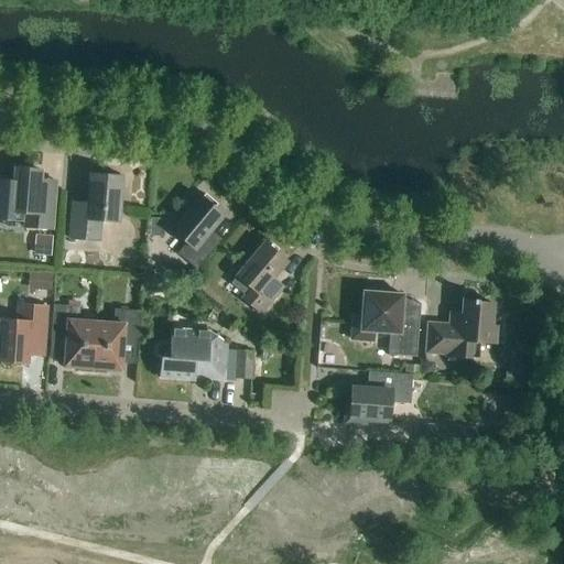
[(14,184),(0,182),(0,221),(11,224),(12,214),(25,215),(24,229),(52,231),(54,203),(39,202),(42,172),(15,170),(14,184)]
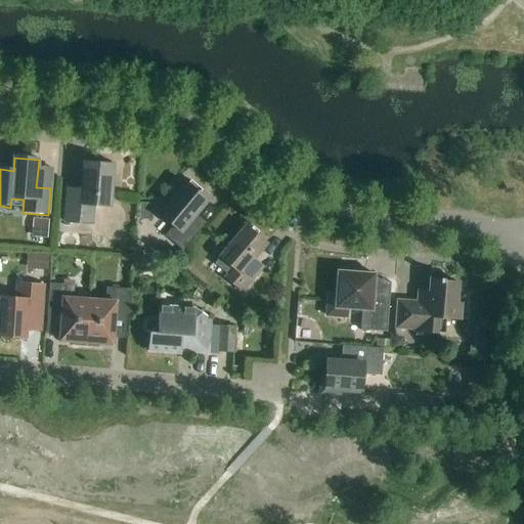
[(111,208),(114,166),(83,163),(81,190),(67,189),(64,223),(93,225),(94,207),(111,208)]
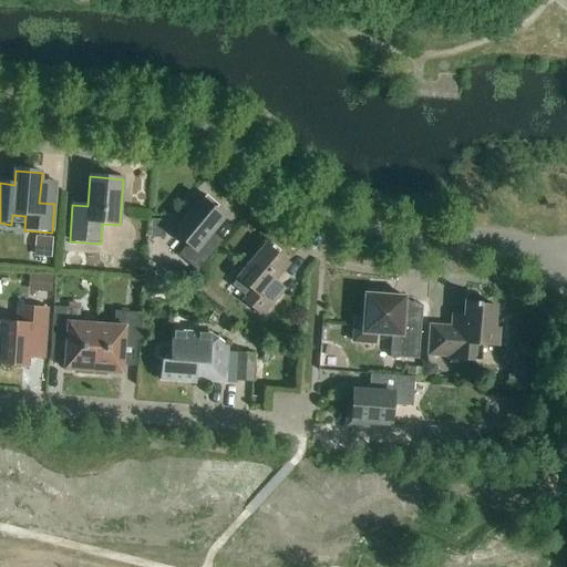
[(208,238),(225,218),(215,210),(218,207),(206,197),(203,200),(202,199),(173,234),(187,246),(179,256),(197,271),(218,246),(208,238)]
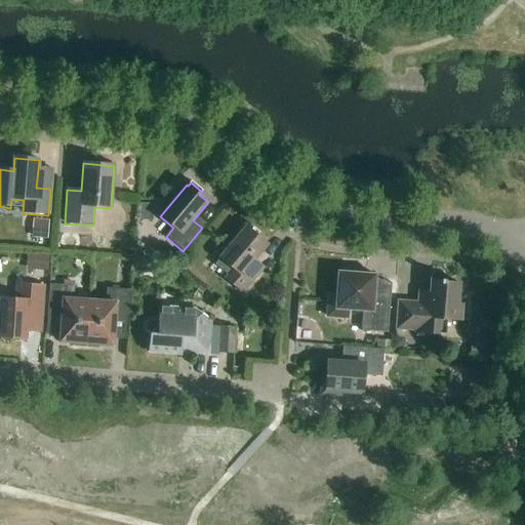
[(33,219),(31,238),(47,239),(48,220),(33,219)]
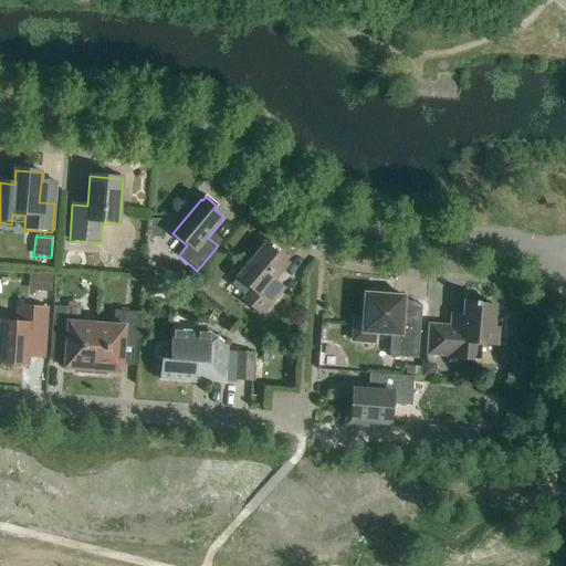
[(269,287),(287,264),(265,245),(238,279),(252,291),(243,302),(262,316),(279,296),(269,287)]
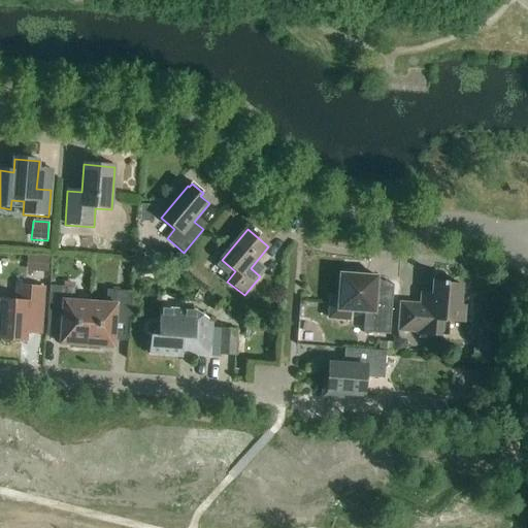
[(174,251),(154,250),(154,261),(174,262),(174,251)]
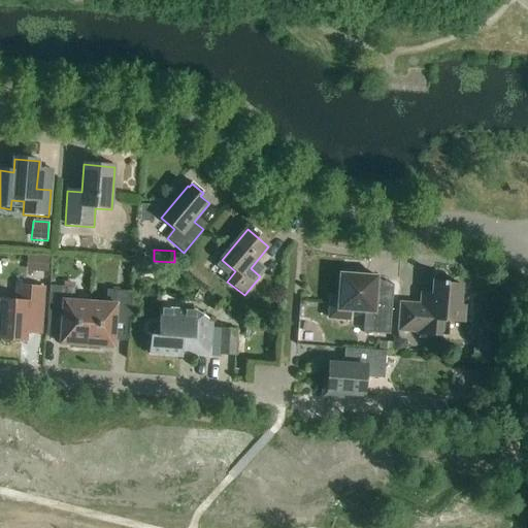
[(27,255),(26,271),(46,272),(47,256),(27,255)]
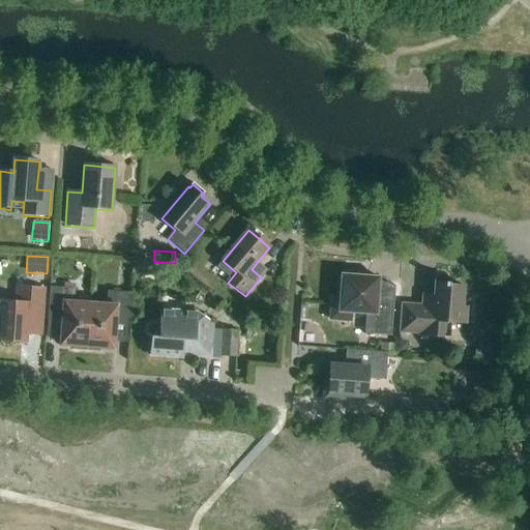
[(391,337),(395,287),(378,286),(379,278),(342,275),(340,300),(331,299),(330,320),(351,322),(352,314),(365,315),(364,335),(391,337)]
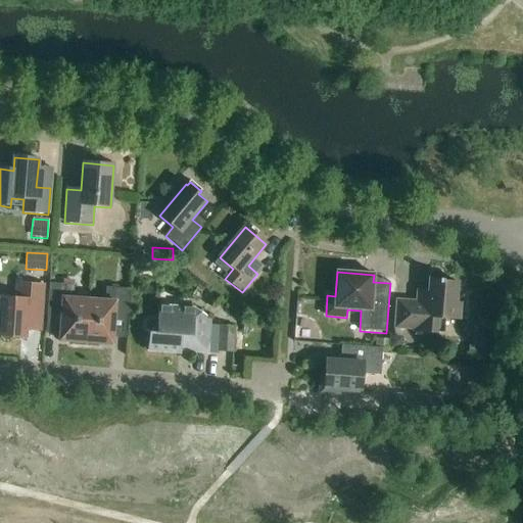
[(460,320),(461,304),(457,304),(458,283),(443,282),(443,280),(429,279),(428,296),(421,295),(420,302),(396,301),(394,329),(414,330),(414,331),(436,333),(437,319),(460,320)]
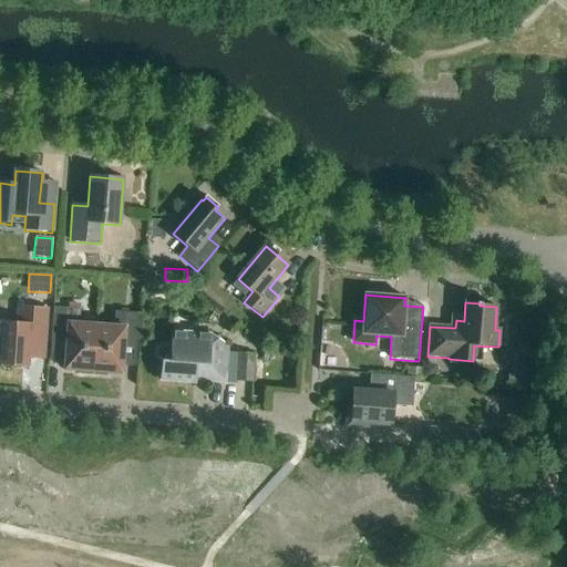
[(1,323),(0,344),(0,364),(1,366),(2,369),(6,370),(9,370),(12,369),(14,366),(27,367),(28,358),(43,359),(47,310),(20,308),(19,325),(1,323)]
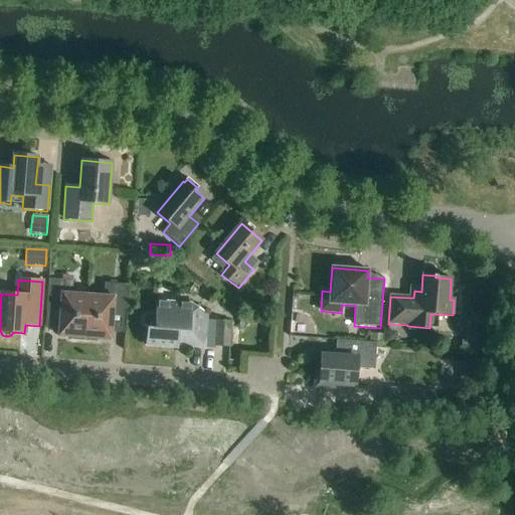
[(84,342),(88,296),(72,295),(73,282),(48,280),(46,310),(60,311),(58,336),(70,337),(70,341),(84,342)]
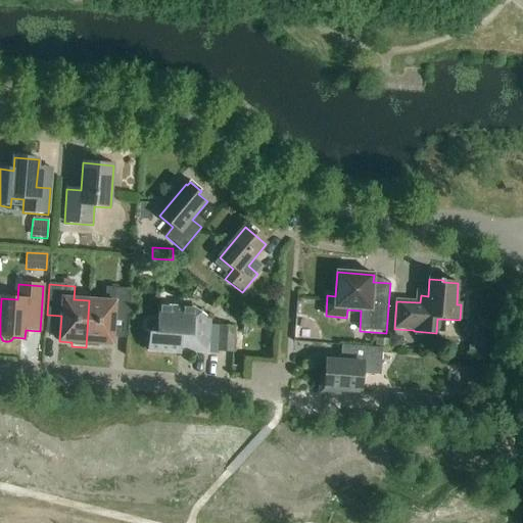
[(105,301),(89,300),(86,347),(100,348),(100,344),(112,345),(114,320),(129,321),(131,290),(106,288),(105,301)]
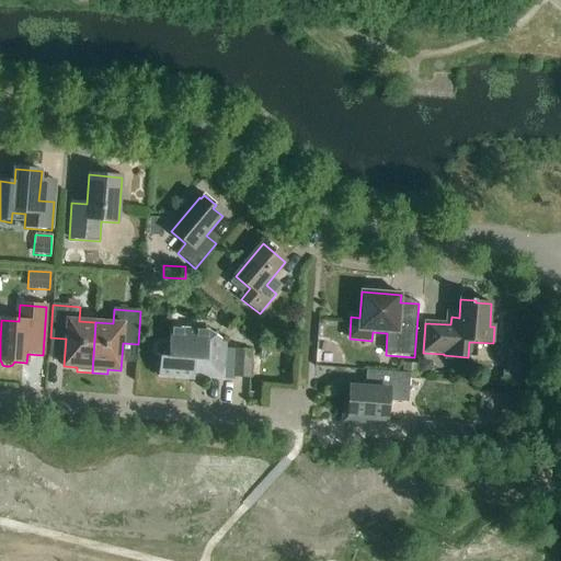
[(222,380),(225,344),(208,332),(171,329),(170,344),(161,343),(158,344),(156,346),(155,350),(155,354),(158,356),(161,357),(159,378),(194,380),(194,378),(222,380)]
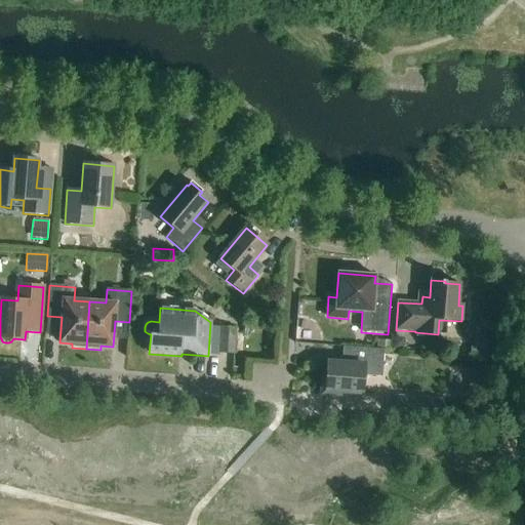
[(219,326),(218,352),(234,353),(236,327),(219,326)]
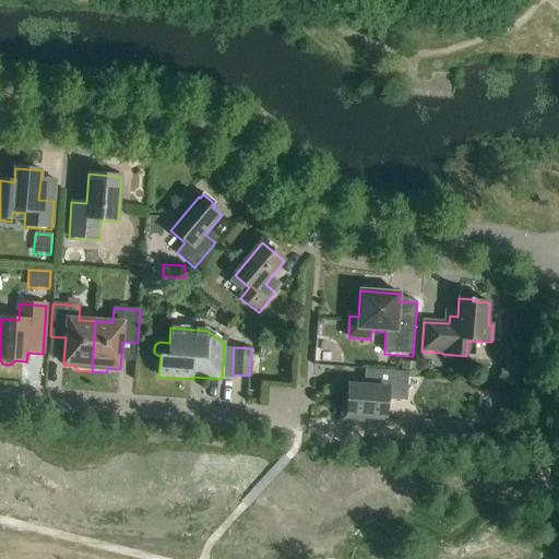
[(416,365),(416,373),(429,375),(430,360),(416,359),(416,365)]
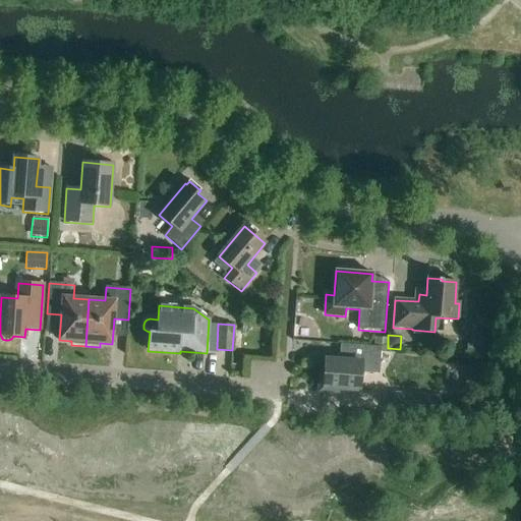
[(374,339),(374,347),(382,348),(388,348),(388,340),(374,339)]
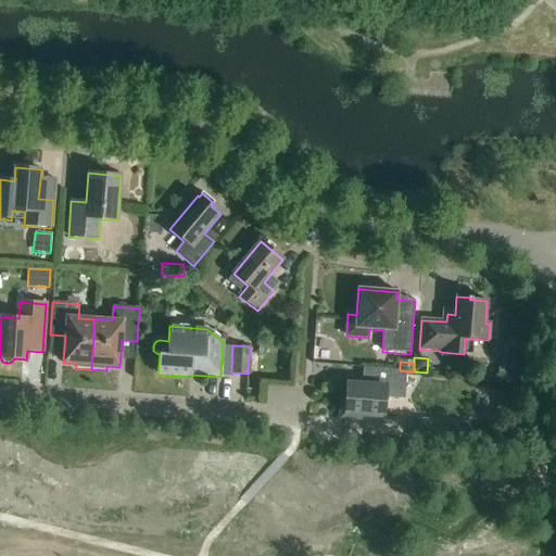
[(502,363),(501,377),(515,378),(516,364),(502,363)]
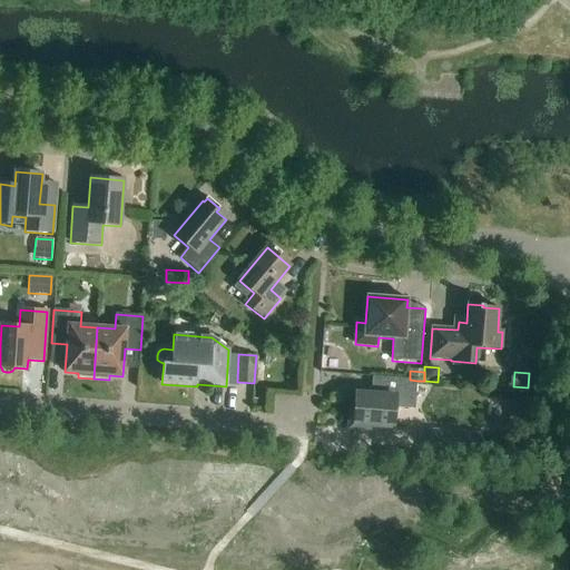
[(414,410),(418,381),(410,380),(373,377),(371,395),(355,394),(354,411),(350,411),(349,429),(371,431),(372,426),(393,428),(394,409),(414,410)]
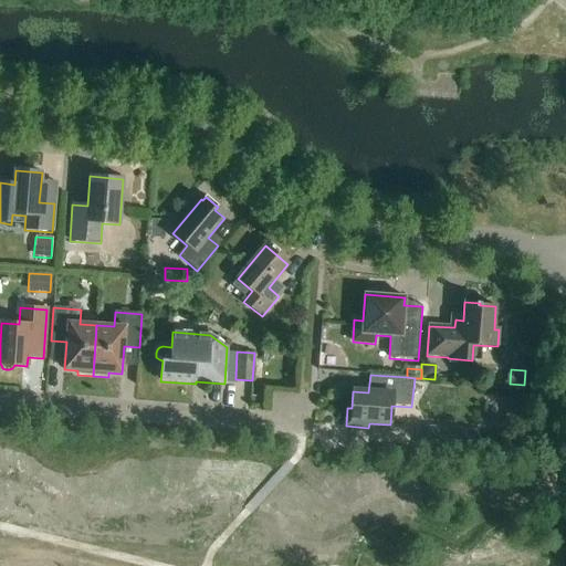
[(462,447),(463,430),(415,426),(413,443),(462,447)]
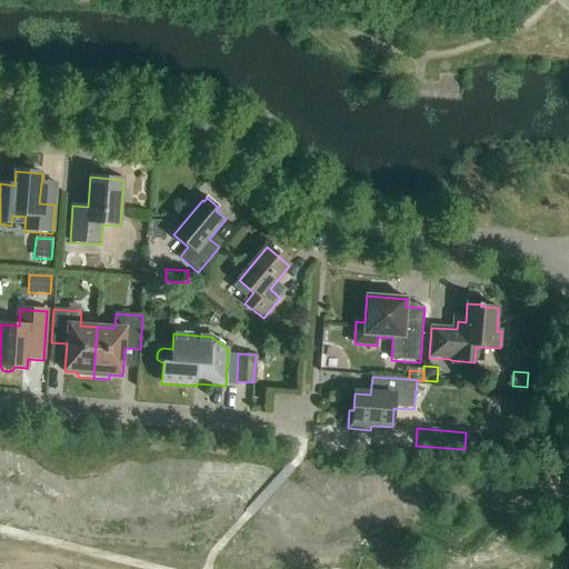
All buildings are outlined.
